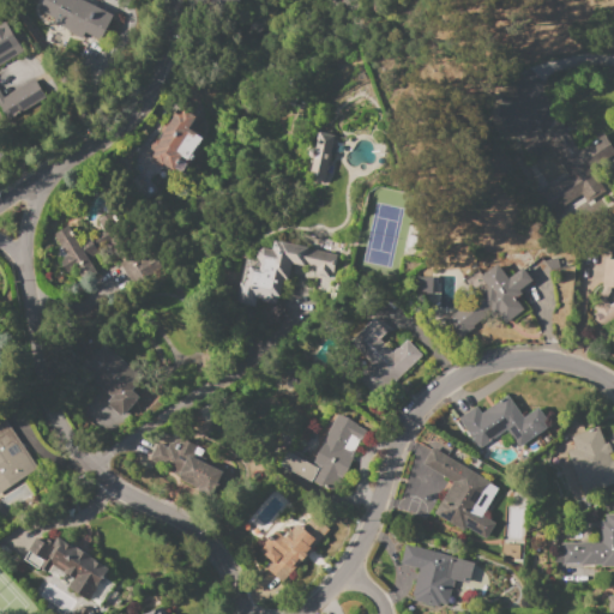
[(42,0),(83,0),(113,16),(104,31),(103,30),(98,40),(84,32),(82,40),(50,24),(53,18),(37,11),(42,0)]
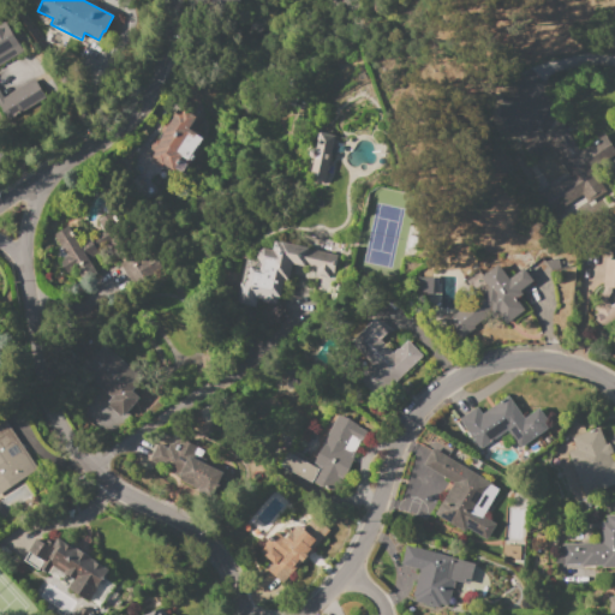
[(0,111),(0,24),(5,22),(23,53),(0,65),(0,93),(3,97),(34,79),(41,90),(1,113),(0,111)]
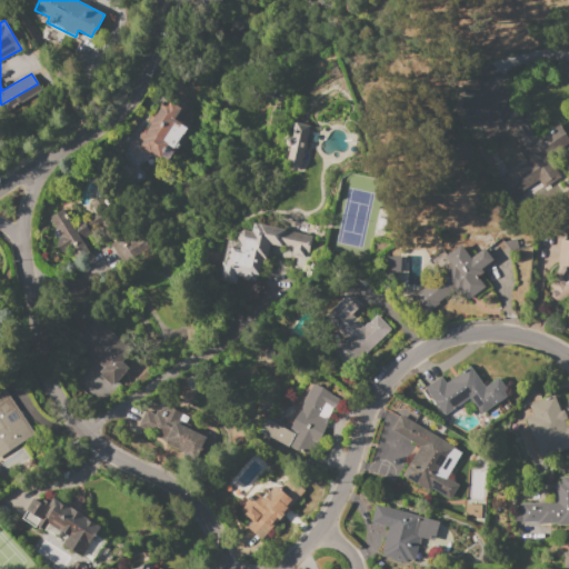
[(141,140),(147,130),(149,126),(149,125),(167,95),(183,105),(180,111),(188,116),(183,121),(187,127),(172,150),(166,146),(158,158),(149,153),(148,156),(139,150),(141,148),(139,147),(142,141),(141,140)]
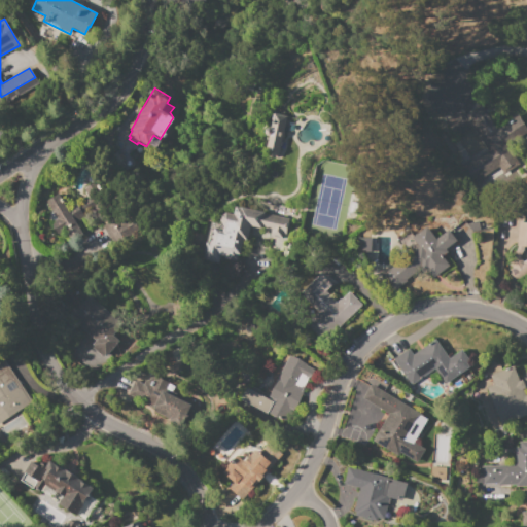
[(457,135),(447,119),(460,111),(464,116),(481,106),(496,130),(519,115),(526,128),(526,133),(506,146),(521,169),(504,179),(492,160),(464,177),(458,168),(486,150),(470,127),(457,135)]
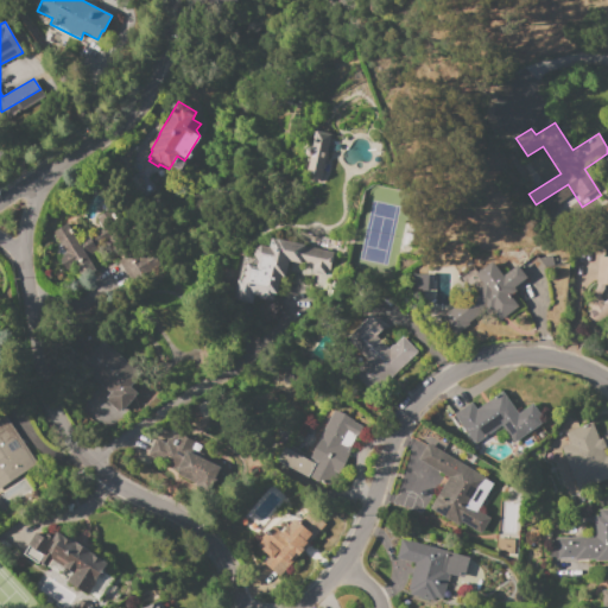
[(311,147),(315,131),(330,134),(320,182),(304,178),(309,158),(308,157),(305,156),(305,153),(305,151),(305,150),(308,149),(309,147),(311,147)]
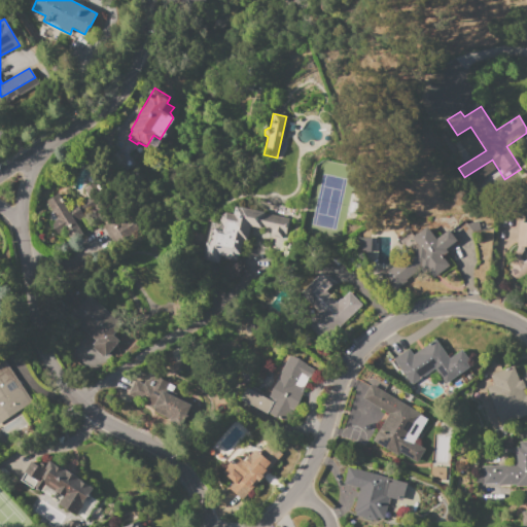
[(56,196),(61,204),(62,203),(67,210),(75,205),(76,206),(91,198),(98,209),(75,223),(81,234),(70,241),(63,230),(56,234),(49,223),(57,219),(45,202),(56,196)]
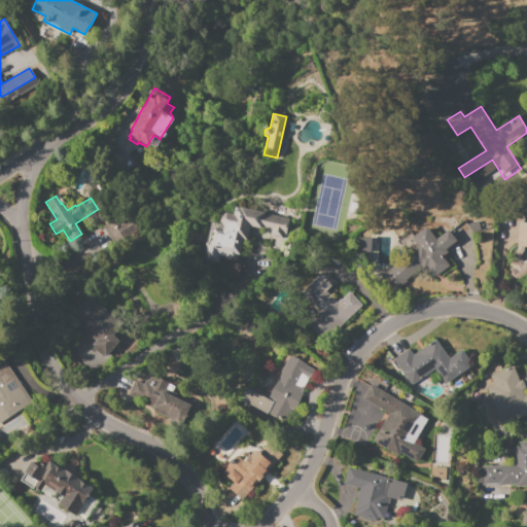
[(288,219),(284,235),(282,235),(281,240),(269,237),(270,231),(249,226),(246,241),(242,240),(238,256),(236,261),(218,257),(217,265),(201,261),(206,242),(210,243),(213,229),(222,231),(223,225),(222,225),(221,223),(220,221),(220,218),(221,216),(223,214),(225,213),(226,213),(233,214),(235,207),(288,219)]
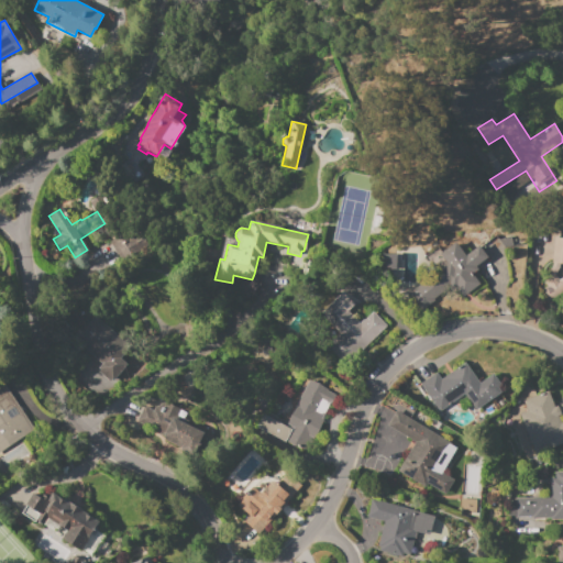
[(109,242),(135,225),(147,244),(121,261),(109,242)]
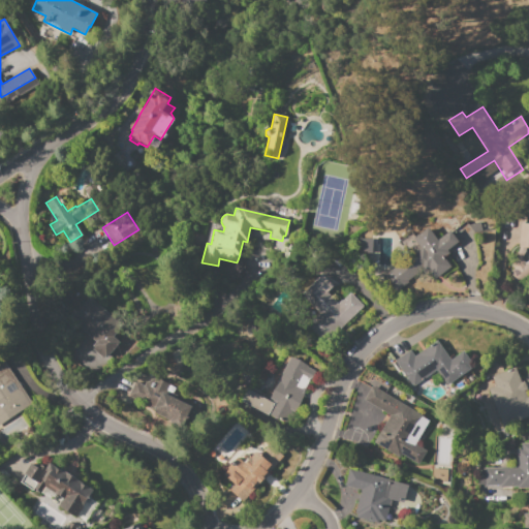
[(528,223),(528,248),(519,247),(520,223),(528,223)]
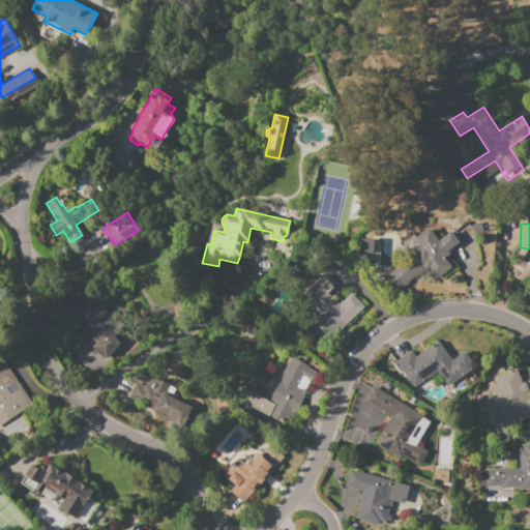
[(384,276),(410,257),(400,242),(410,234),(413,239),(429,228),(438,240),(450,231),(461,244),(443,258),(444,260),(445,259),(451,267),(435,280),(428,270),(424,272),(423,270),(407,283),(408,285),(396,293),(384,276)]
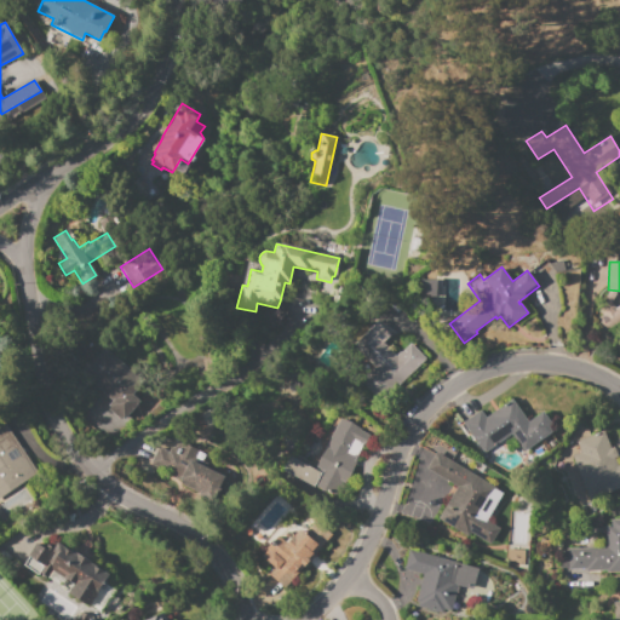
[(420,280),(436,280),(436,297),(420,297),(420,280)]
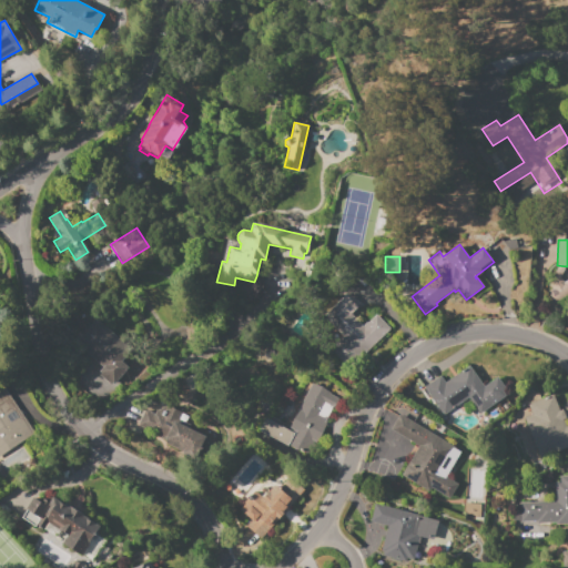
[(545,292),(567,280),(567,295),(551,304),(545,292)]
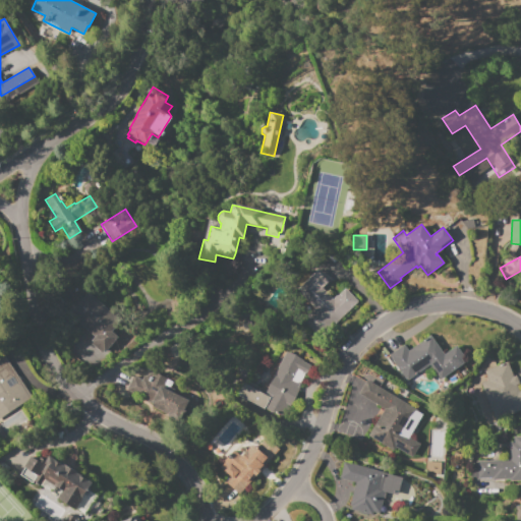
[(357,301),(331,328),(296,291),(316,271),(328,283),(322,288),(332,299),(337,295),(338,296),(345,289),(357,301)]
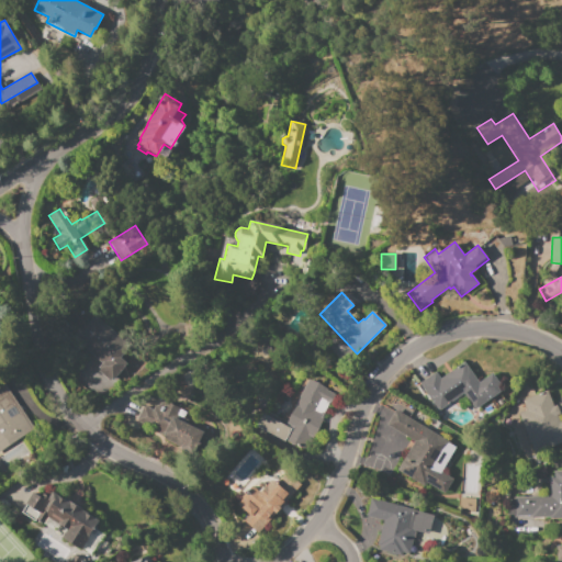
[(121,356),(128,362),(112,380),(111,379),(110,381),(98,371),(99,369),(98,368),(101,363),(82,346),(85,343),(80,339),(81,338),(78,335),(93,318),(93,319),(97,316),(130,346),(121,356)]
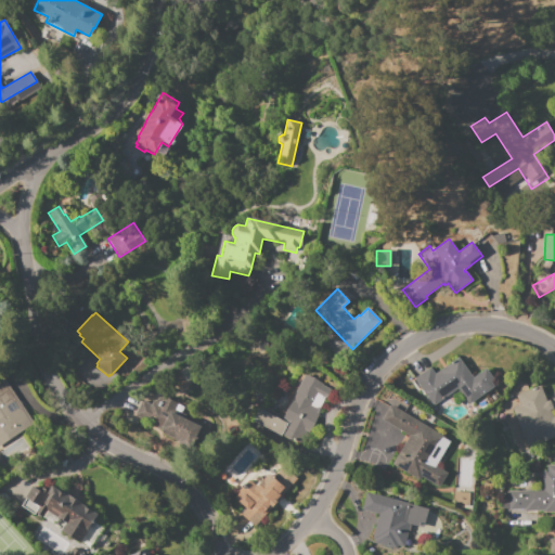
[(413,378),(429,368),(434,374),(459,357),(473,377),(486,369),(498,385),(467,404),(456,388),(431,405),(413,378)]
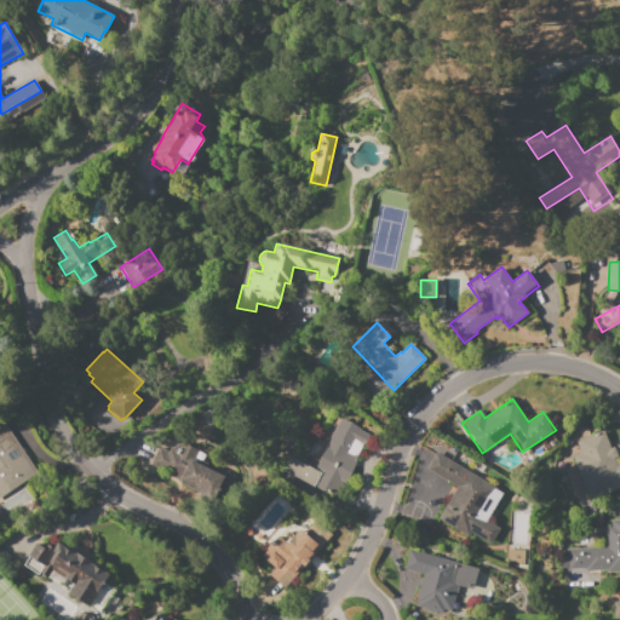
[(314,487),(282,471),(290,457),(321,472),(322,471),(316,468),(319,459),(322,453),(327,447),(325,446),(339,419),(348,420),(354,424),(361,430),(360,430),(369,435),(363,446),(362,446),(356,457),(359,458),(337,500),(313,488),(314,487)]
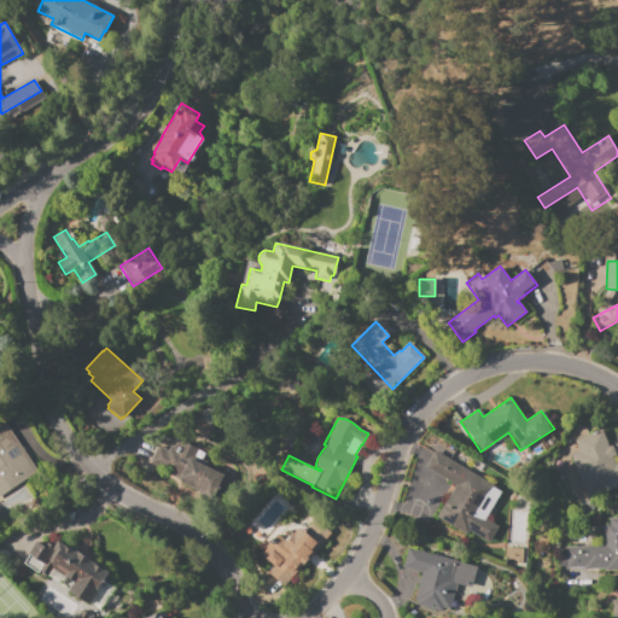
[(0,423),(4,420),(36,471),(0,494),(0,423)]
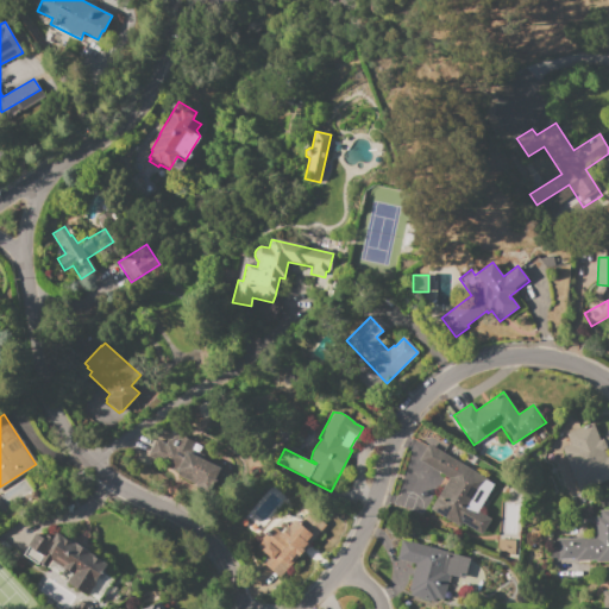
[(608,477),(578,490),(560,449),(570,444),(565,434),(592,424),(598,440),(603,438),(607,449),(603,450),(607,458),(608,457),(608,477)]
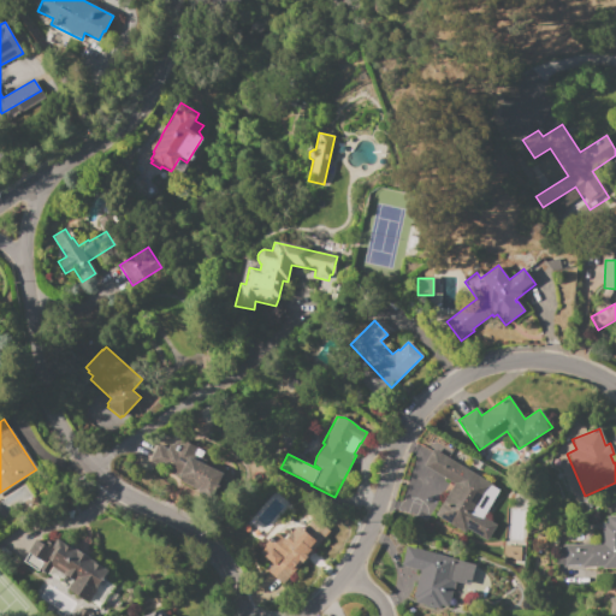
[(157,444),(166,449),(167,446),(178,440),(179,442),(182,438),(209,451),(203,463),(223,473),(213,492),(148,461),(157,444)]
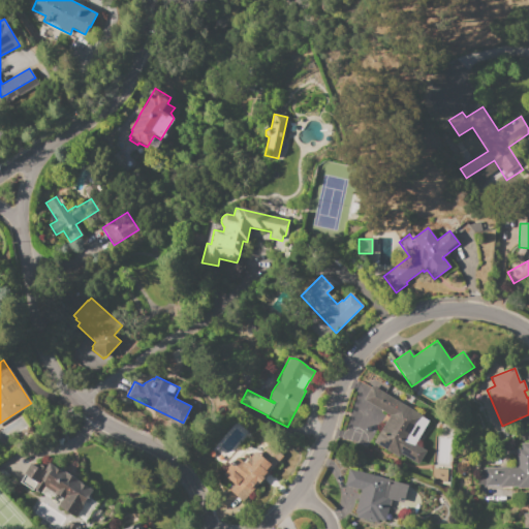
[(372,385),(424,416),(423,417),(429,422),(414,444),(426,452),(417,465),(400,455),(398,458),(373,443),(390,416),(363,400),(372,385)]
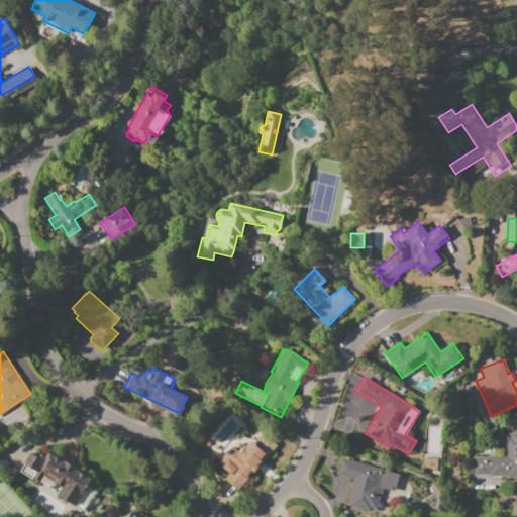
[(236,490),(223,479),(228,474),(218,464),(223,458),(222,458),(231,447),(238,453),(248,442),(249,443),(252,440),(255,443),(268,430),(280,441),(266,457),(263,461),(264,462),(259,469),(257,468),(253,472),(236,490)]
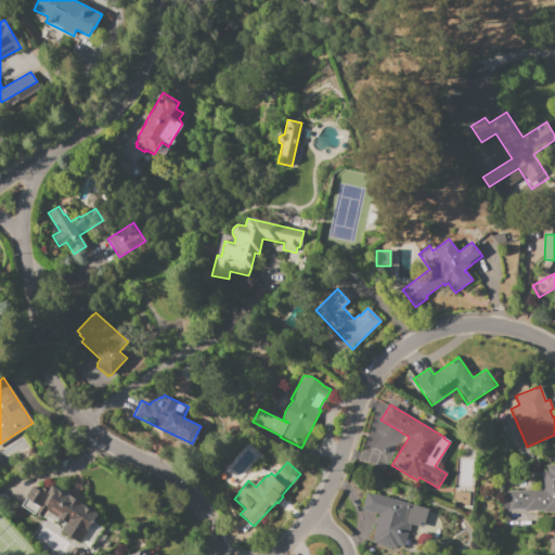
[(498,494),(506,493),(506,492),(542,490),(541,470),(547,470),(546,465),(554,465),(554,511),(525,513),(525,508),(507,510),(507,508),(499,508),(498,494)]
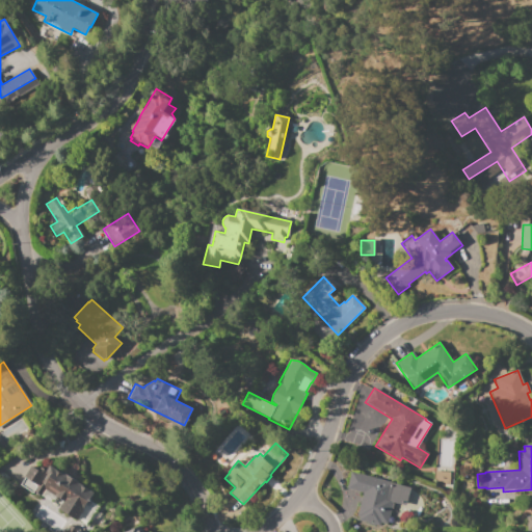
[(51,464),(60,471),(64,466),(69,468),(72,463),(78,468),(75,472),(82,477),(78,482),(94,493),(76,521),(58,509),(63,501),(56,496),(52,502),(33,490),(32,493),(20,485),(25,477),(31,481),(41,467),(47,471),(51,464)]
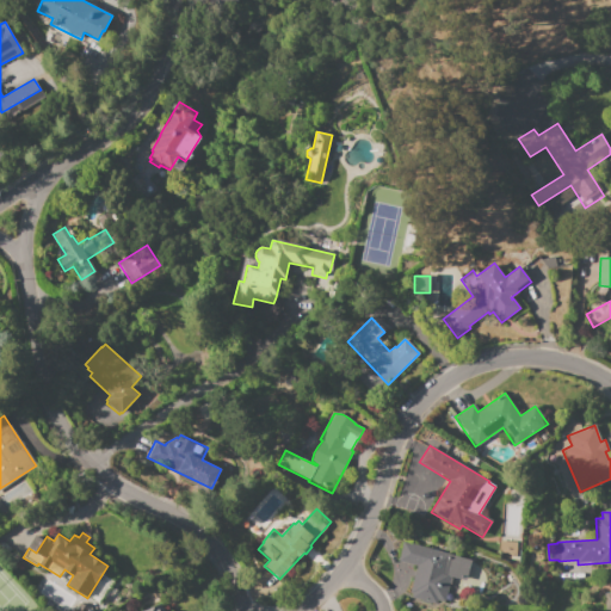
[(402,541),(470,561),(464,581),(451,578),(444,603),(437,600),(436,604),(430,603),(429,605),(421,603),(421,600),(409,597),(411,593),(408,592),(417,566),(409,565),(409,566),(396,562),(402,541)]
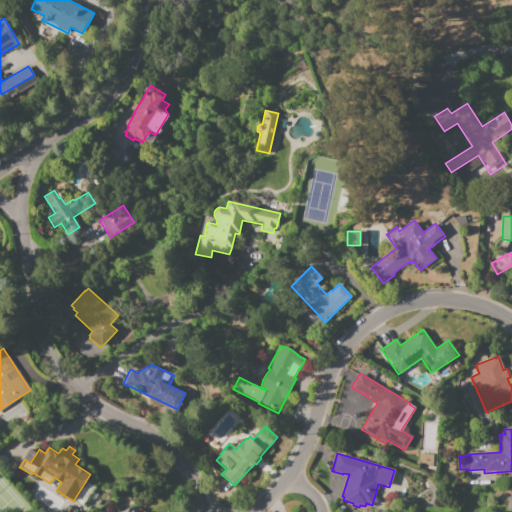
[(418,454),(433,454),(432,468),(417,468),(418,454)]
